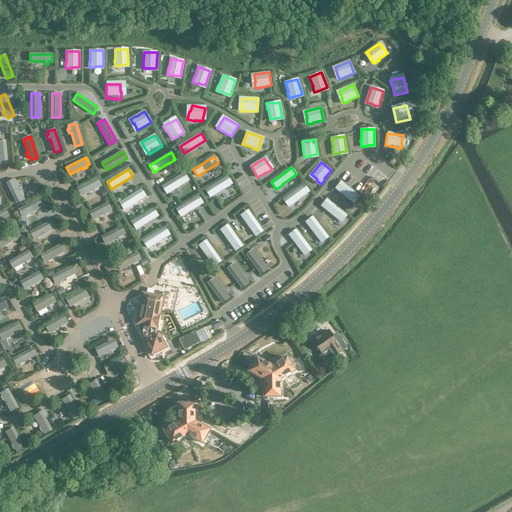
[(184,173),(163,187),(167,194),(182,184),(182,185),(187,182),(187,181),(188,180),(184,173)]
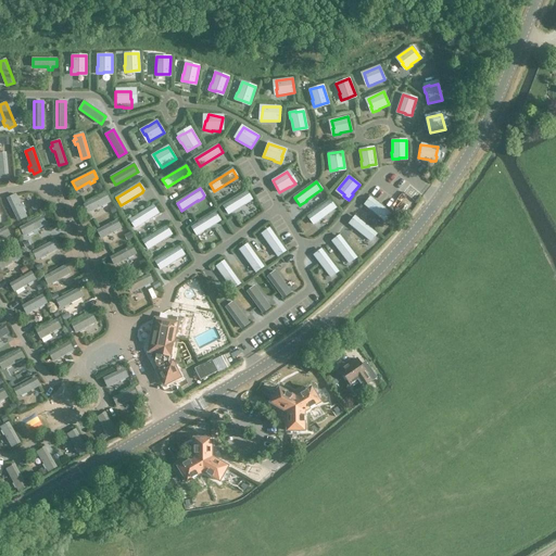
[(247,192),(224,206),(228,214),(244,204),(251,201),(250,201),(252,200),(247,192)]
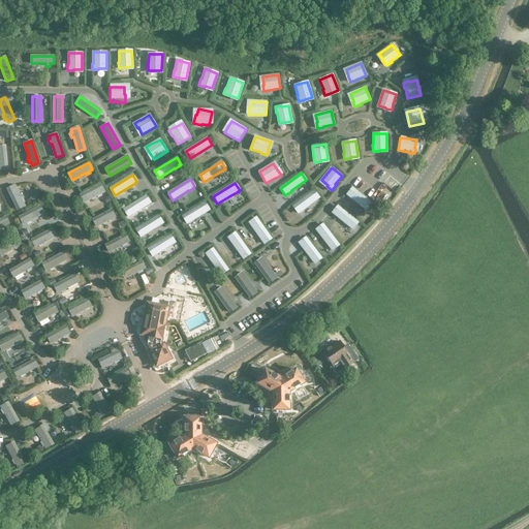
[(101,193),(104,192),(100,185),(81,195),(84,203),(97,195),(98,197),(102,195),(101,193)]
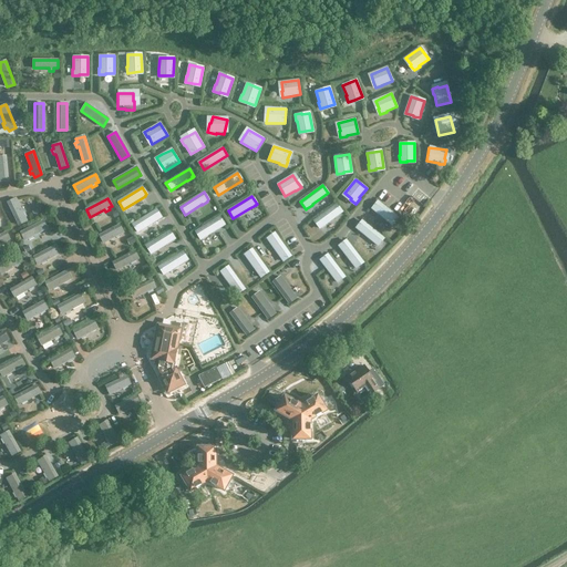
[(24,218),(27,217),(24,213),(22,214),(16,199),(8,203),(19,225),(26,222),(24,218)]
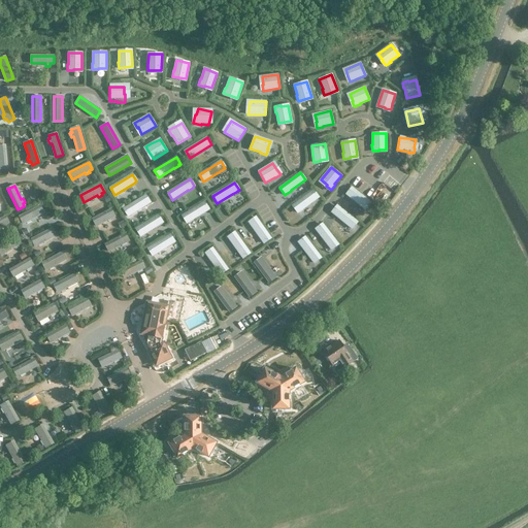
[(371,204),(352,188),(347,194),(360,205),(360,206),(364,210),(365,209),(366,210),(371,204)]
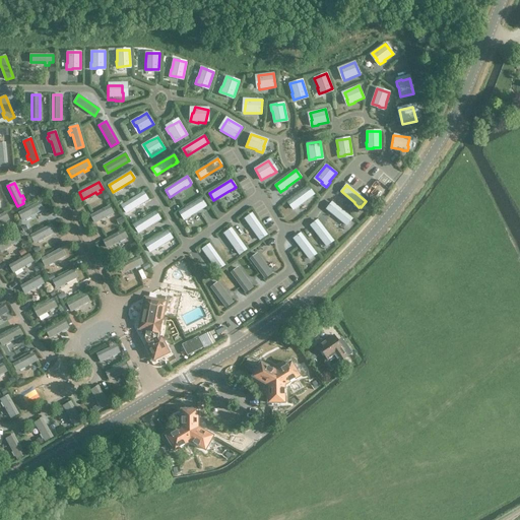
[(314,194),(309,188),(288,203),(293,209),(295,208),(295,209),(300,205),(314,194)]
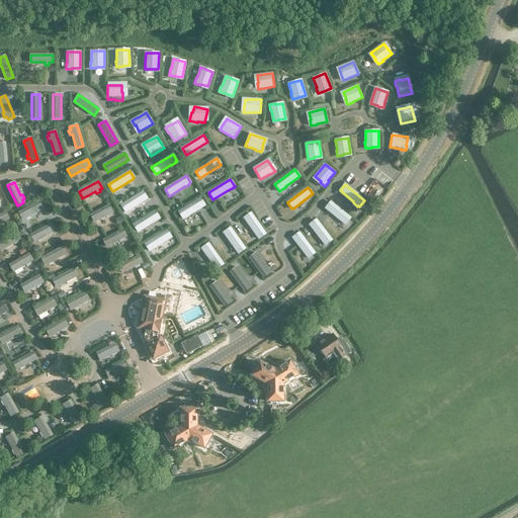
[(143,192),(120,205),(125,212),(141,203),(146,200),(146,199),(147,198),(143,192)]
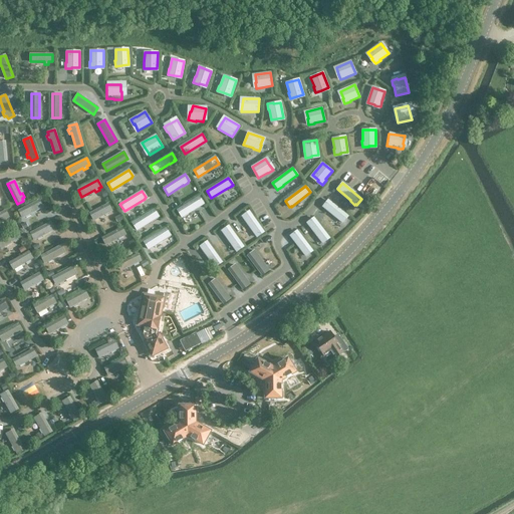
[(199,197),(178,211),(182,217),(197,208),(197,209),(202,206),(202,205),(203,204),(199,197)]
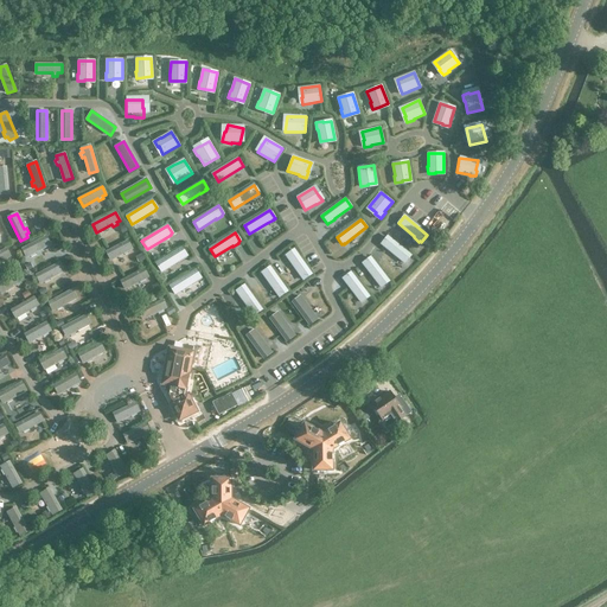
[(34,253),(50,244),(45,237),(23,249),(26,257),(30,255),(31,257),(36,255),(34,253)]
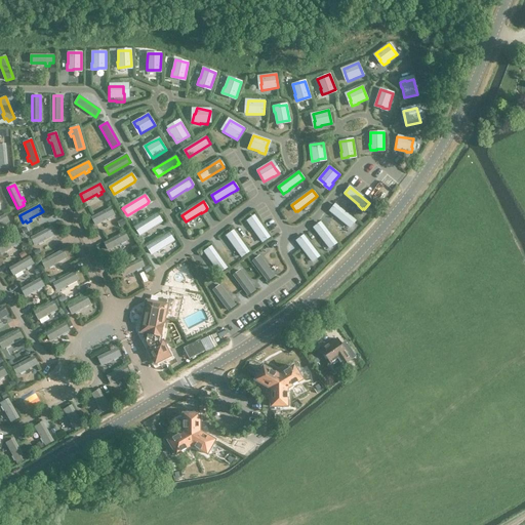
[(355,221),(335,205),(330,211),(344,223),(348,227),(349,227),(350,228),(355,221)]
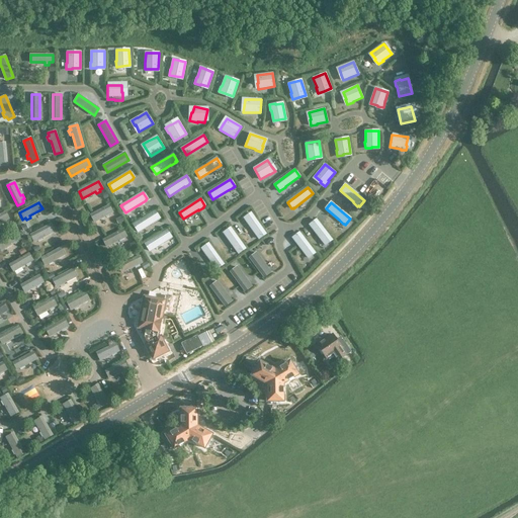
[(111,213),(114,211),(110,205),(91,216),(94,222),(107,216),(108,218),(112,216),(111,213)]
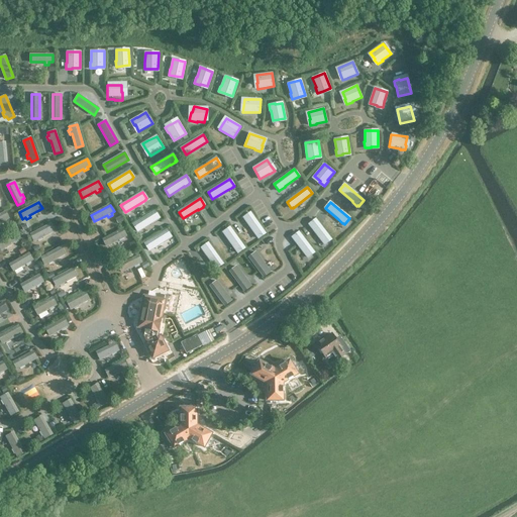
[(154,211),(133,224),(137,231),(152,222),(152,223),(158,219),(159,218),(154,211)]
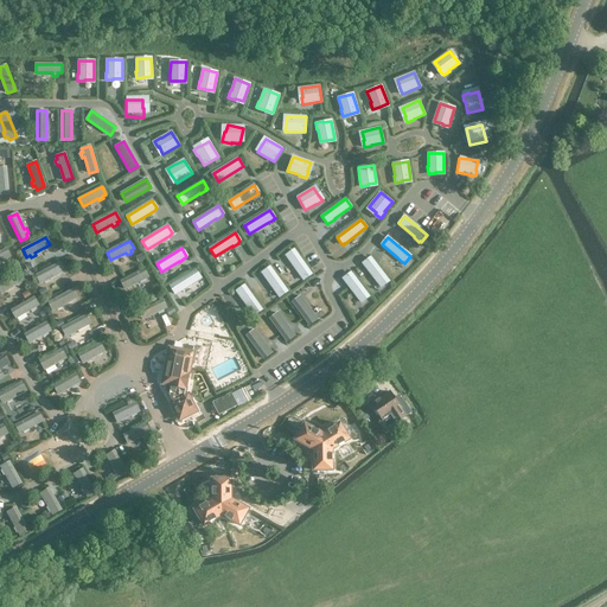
[(6,259),(10,256),(6,249),(0,251),(0,261),(1,261),(2,263),(7,261),(6,259)]
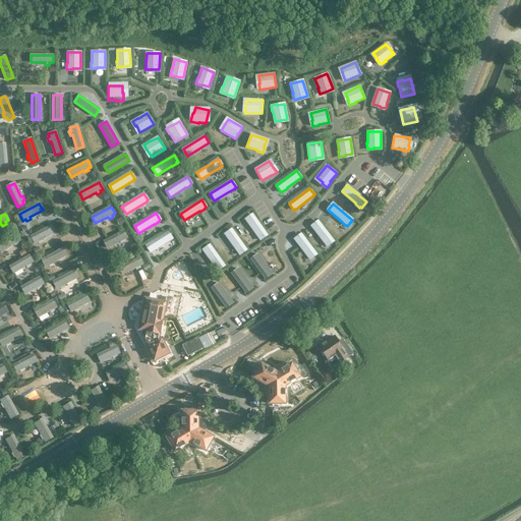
[(261,240),(267,235),(252,215),(245,219),(246,221),(249,226),(250,226),(261,240)]
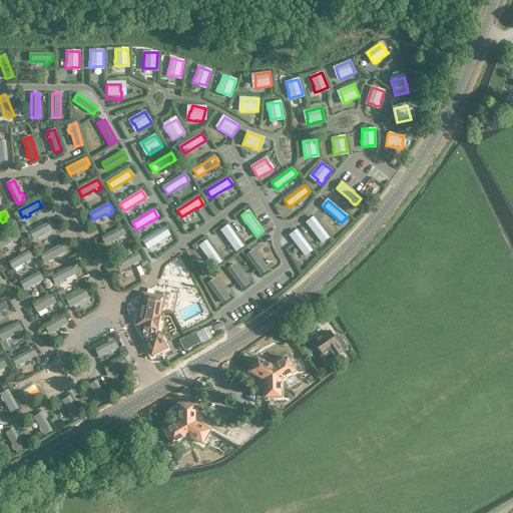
[(329,237),(313,217),(307,222),(317,236),(321,241),(322,242),(329,237)]
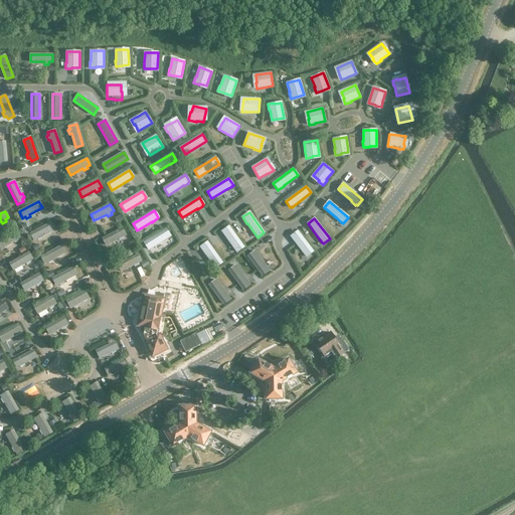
[(41,236),(53,229),(50,223),(30,233),(34,240),(37,238),(38,240),(42,238),(41,236)]
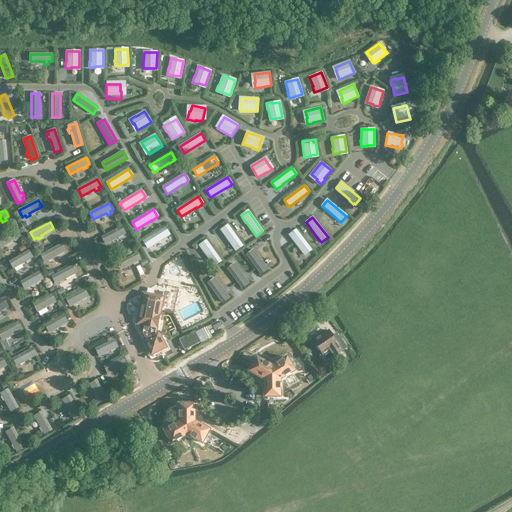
[(240,245),(225,224),(219,229),(233,249),(240,245)]
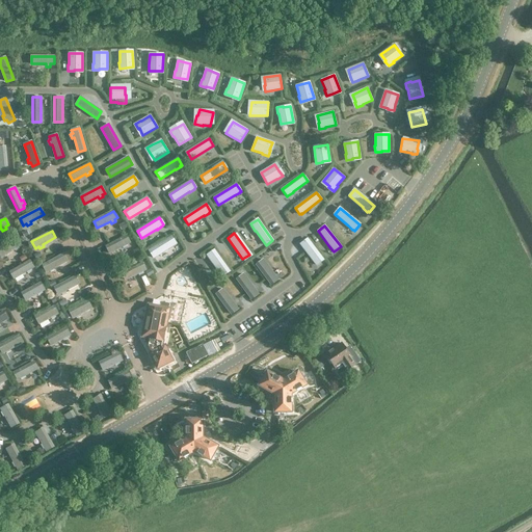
[(127,244),(130,243),(127,236),(106,246),(109,254),(123,246),(124,248),(128,246),(127,244)]
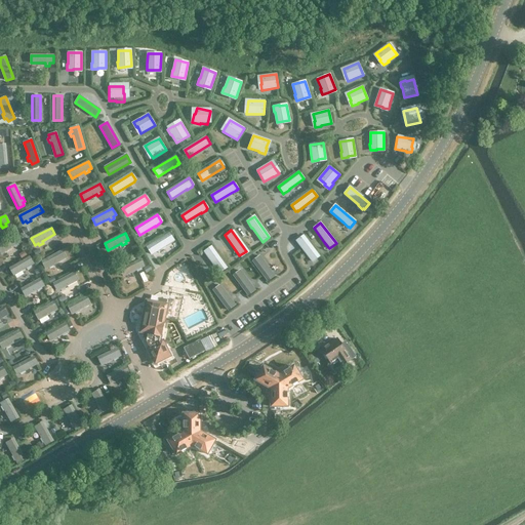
[(169,234),(147,247),(152,254),(166,245),(167,245),(172,242),(173,241),(169,234)]
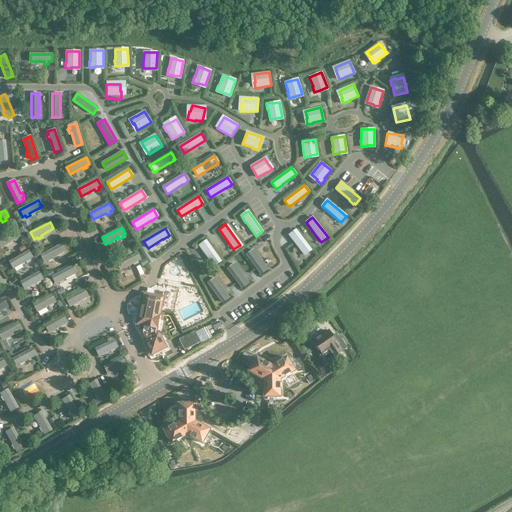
[(17,237),(20,236),(17,229),(0,239),(0,245),(1,247),(14,240),(15,242),(19,239),(17,237)]
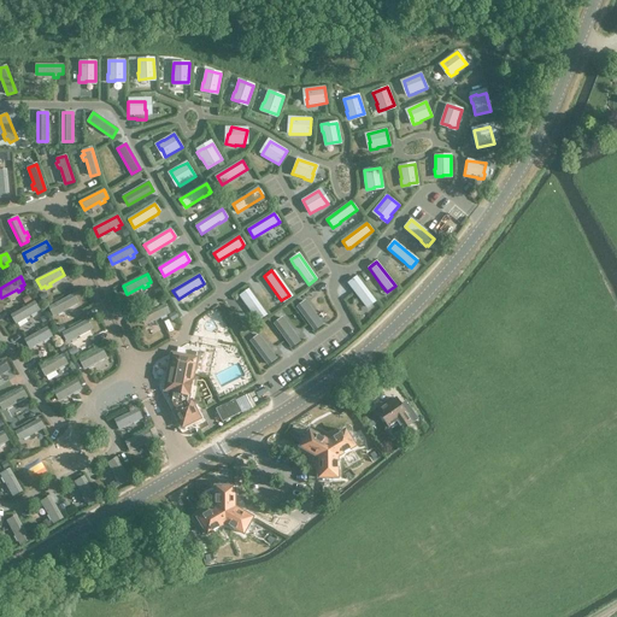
[(357,277),(348,283),(366,307),(375,301),(357,277)]
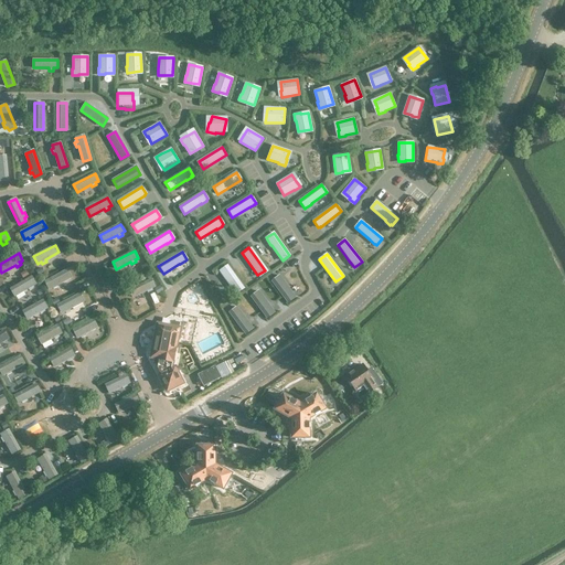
[(236,294),(244,288),(227,266),(220,272),(221,273),(224,278),(225,278),(236,294)]
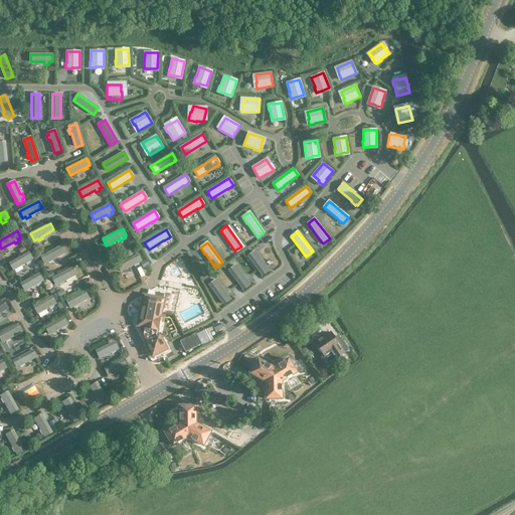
[(51,260),(64,252),(60,246),(41,256),(44,264),(47,262),(48,264),(52,262),(51,260)]
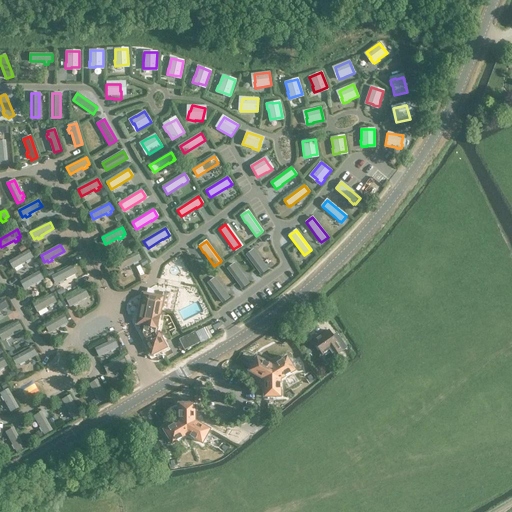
[(268,269),(253,249),(247,254),(262,274),(268,269)]
